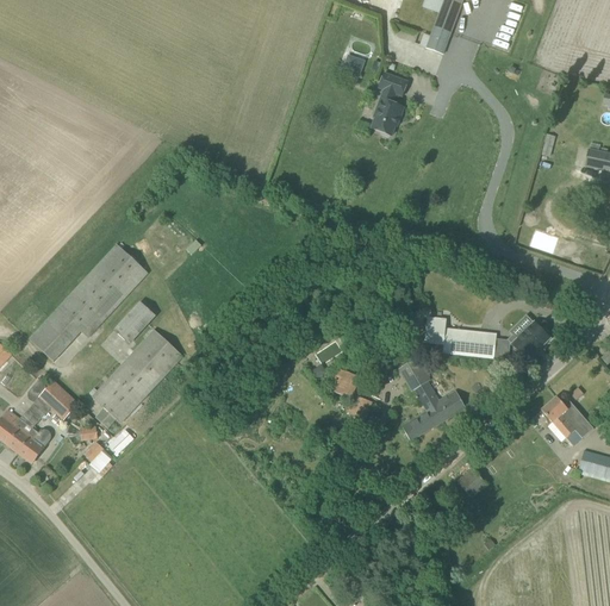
[(443,52),(461,2),(454,0),(443,0),(427,47),(443,52)]
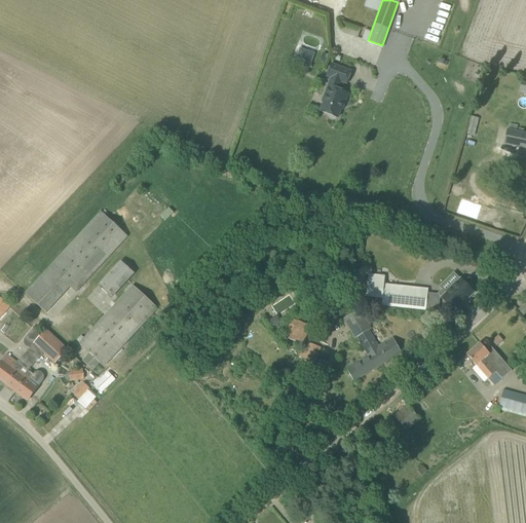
[(295,60),(303,63),(307,49),(300,46),(295,60)]
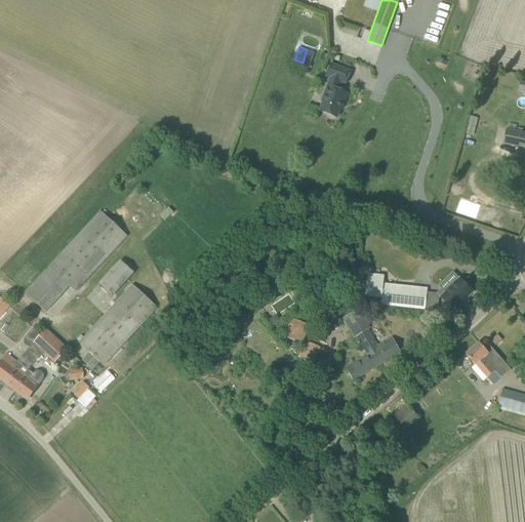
[(342,107),(344,102),(348,91),(338,87),(340,80),(347,82),(351,69),(331,62),(326,74),(330,76),(328,84),(327,83),(324,93),(325,94),(320,110),(329,113),(328,114),(334,117),(335,115),(337,116),(340,107),(342,107)]
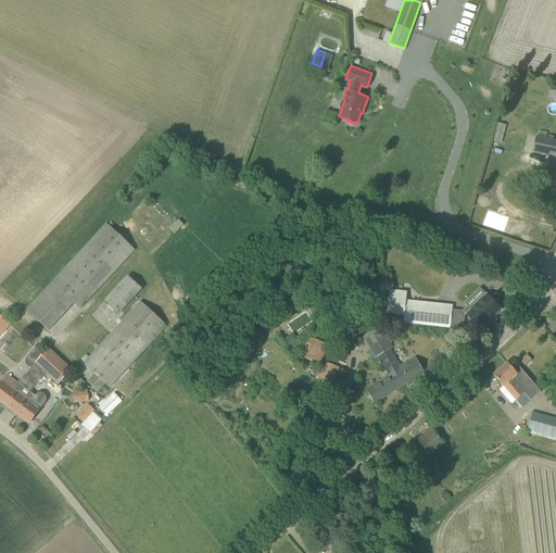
[(532,151),(555,155),(555,139),(535,135),(532,151)]
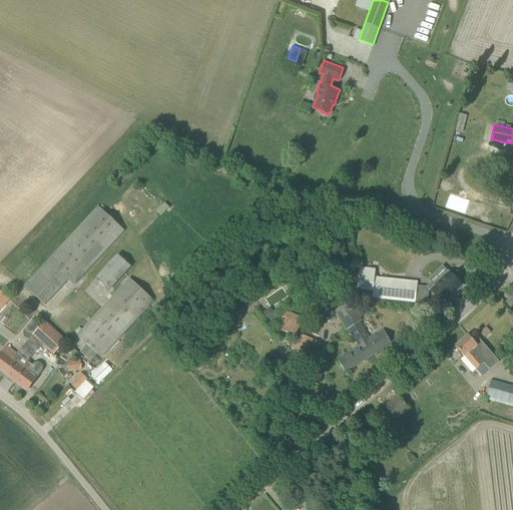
[(465,213),(470,201),(451,195),(447,207),(465,213)]
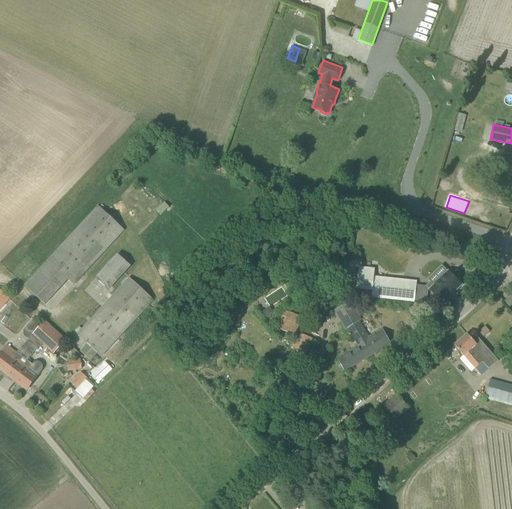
[(169,209),(164,203),(157,210),(163,216),(169,209)]
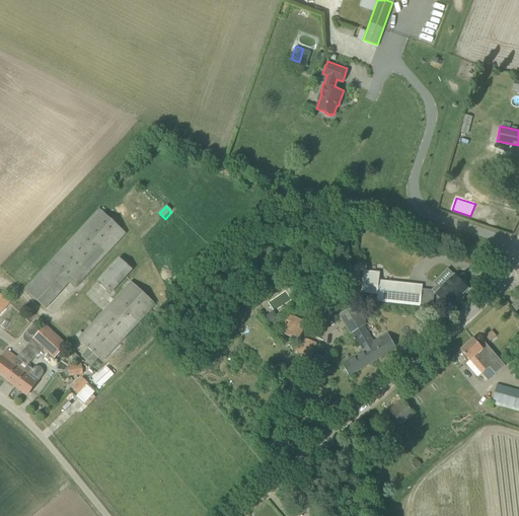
[(126,231),(121,226),(99,207),(49,262),(75,286),(126,231)]
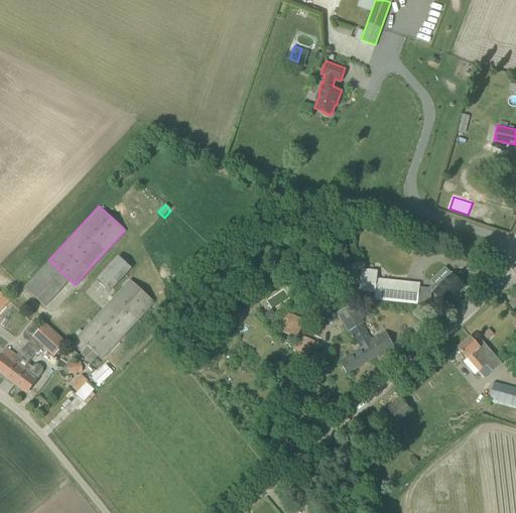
[(96,278),(97,278),(109,290),(132,266),(118,254),(96,278)]
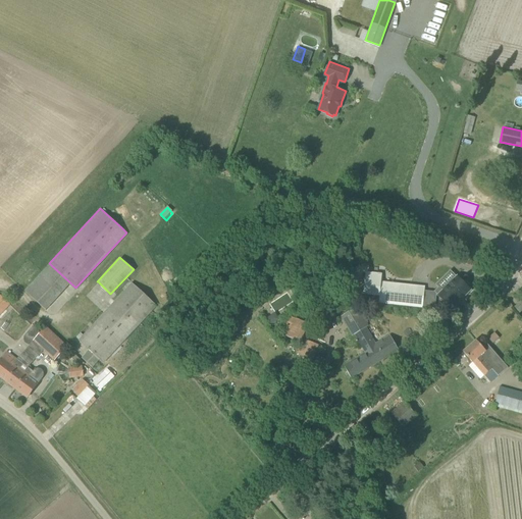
[(424,284),(381,280),(382,271),(366,269),(363,293),(380,295),(379,301),(422,305),(422,306),(423,306),(425,284),(424,284)]
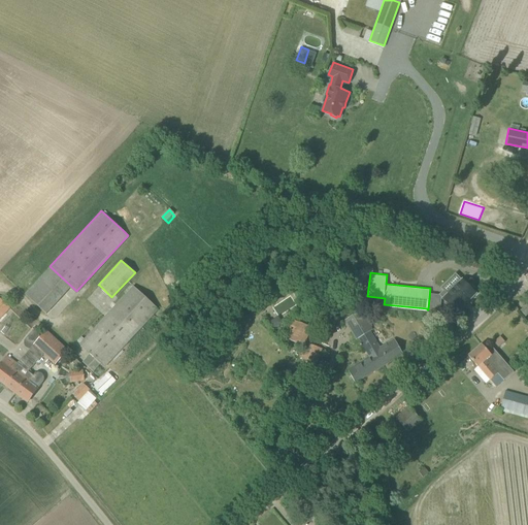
[(469,285),(462,277),(454,287),(452,285),(447,290),(444,288),(439,293),(443,297),(457,310),(476,292),(475,291),(475,288),(472,284),(469,285)]
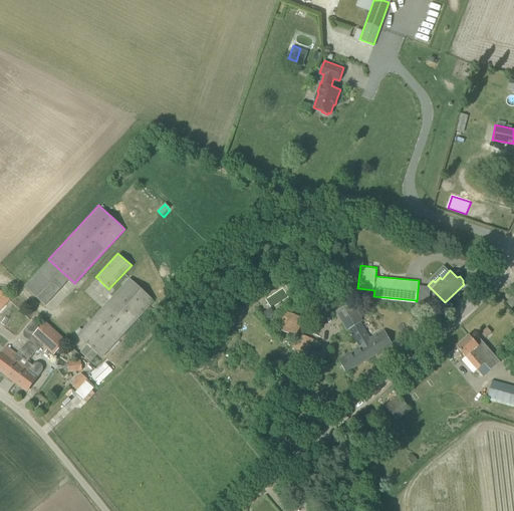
[(51,292),(33,275),(25,284),(43,301),(51,292)]
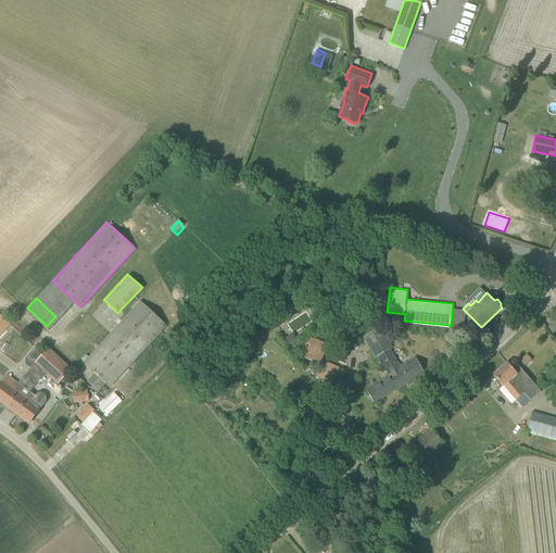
[(85,361),(96,372),(105,381),(110,385),(167,324),(141,300),(85,361)]
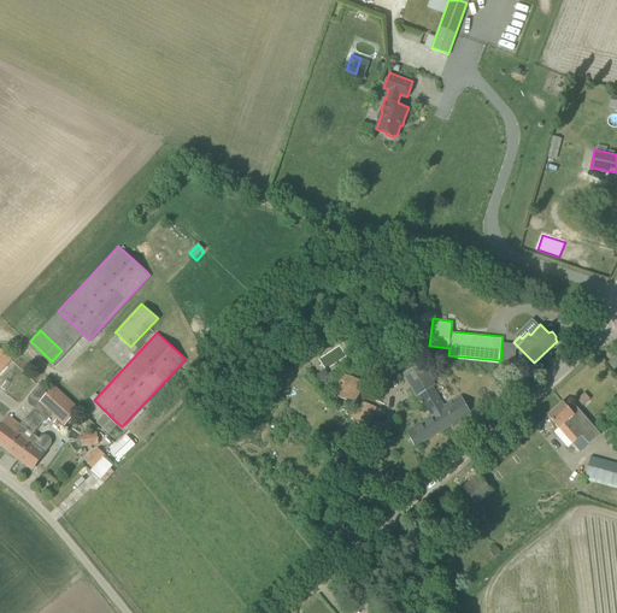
[(285,355),(305,358),(306,346),(286,343),(285,355)]
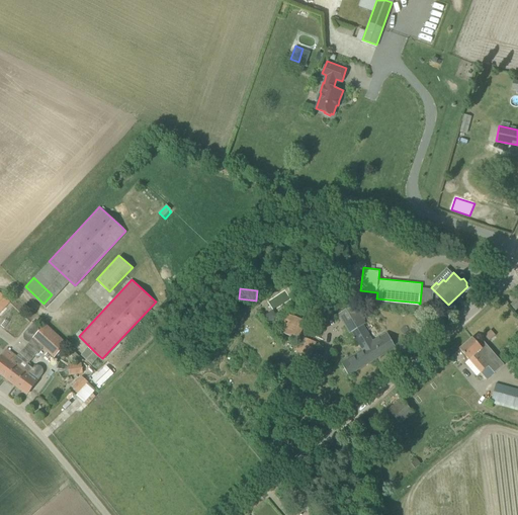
[(0,311),(10,301),(11,299),(0,289),(0,311)]
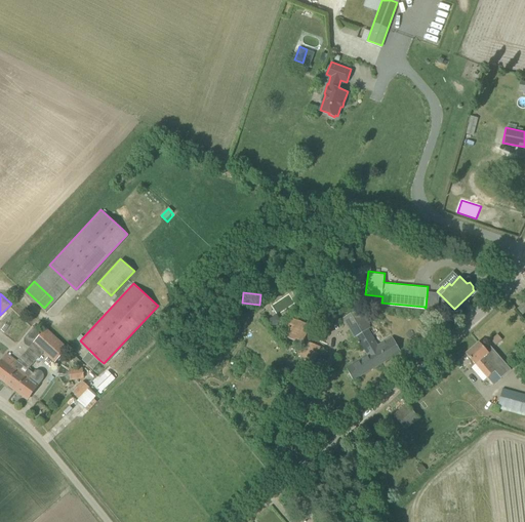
[(346,365),(354,378),(401,351),(393,335),(377,344),(368,327),(370,326),(359,307),(344,316),(355,335),(357,334),(367,353),(346,365)]
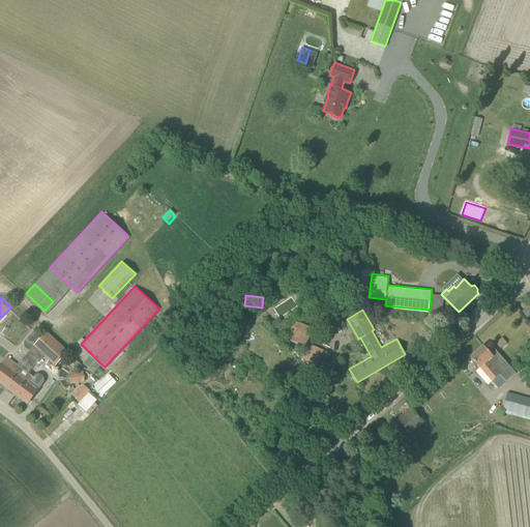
[(314,326),(313,325),(292,318),(285,338),(304,345),(305,346),(307,342),(314,326)]
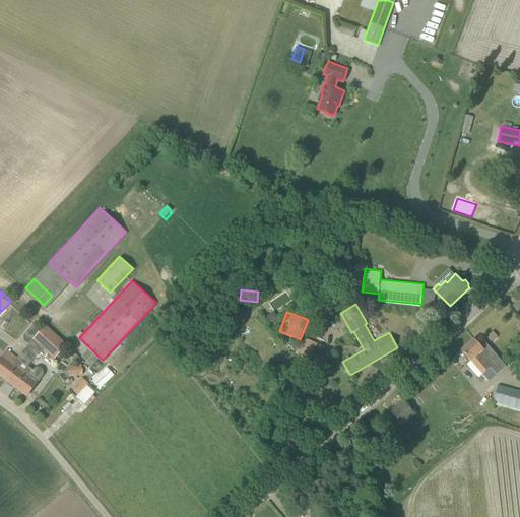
[(33,322),(27,326),(37,334),(41,329),(33,322)]
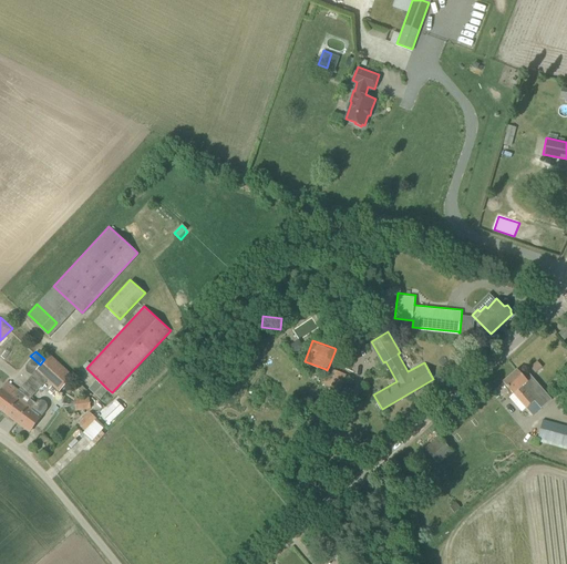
[(73,373),(50,352),(37,368),(59,389),(73,373)]
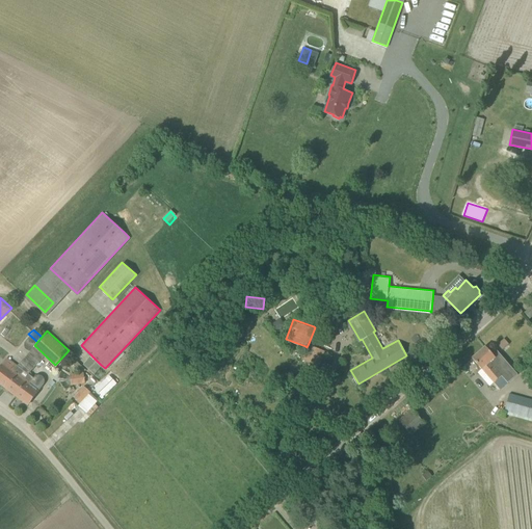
[(320,362),(325,349),(309,343),(307,347),(306,346),(302,354),(320,362)]
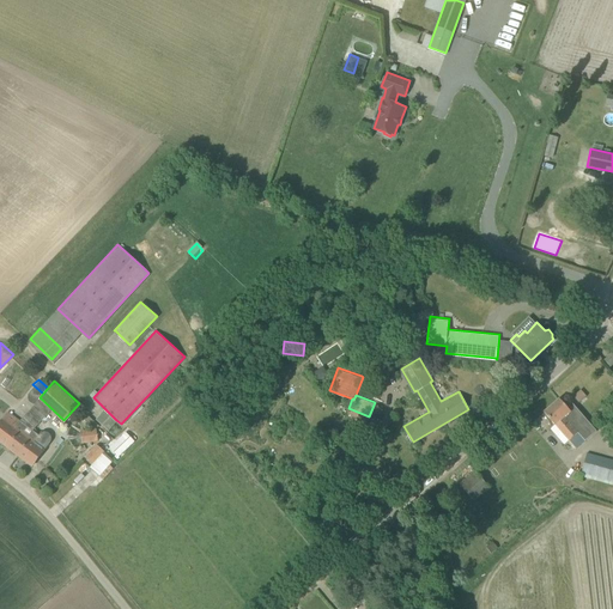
[(566,406),(560,397),(545,410),(556,424),(556,422),(576,448),(586,439),(578,431),(589,421),(572,401),(566,406)]
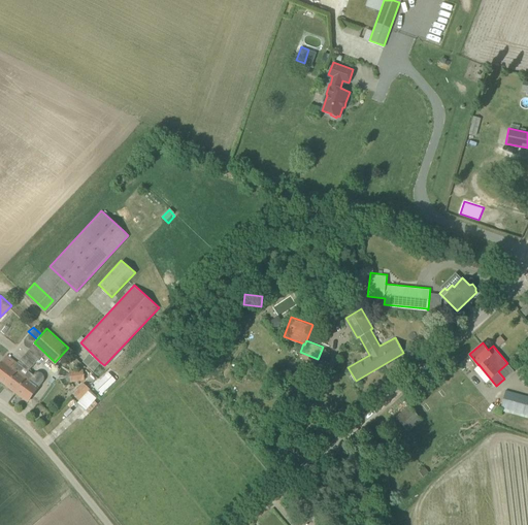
[(84,360),(87,364),(93,369),(100,362),(91,353),(84,360)]
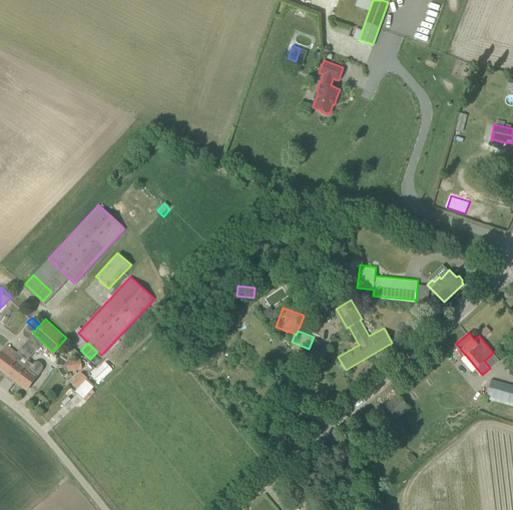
[(0,368),(27,389),(40,371),(42,369),(42,368),(42,367),(42,366),(42,365),(42,364),(41,363),(41,362),(40,362),(39,361),(38,361),(37,360),(36,360),(35,360),(34,361),(33,361),(32,362),(32,363),(7,344),(0,353),(0,368)]
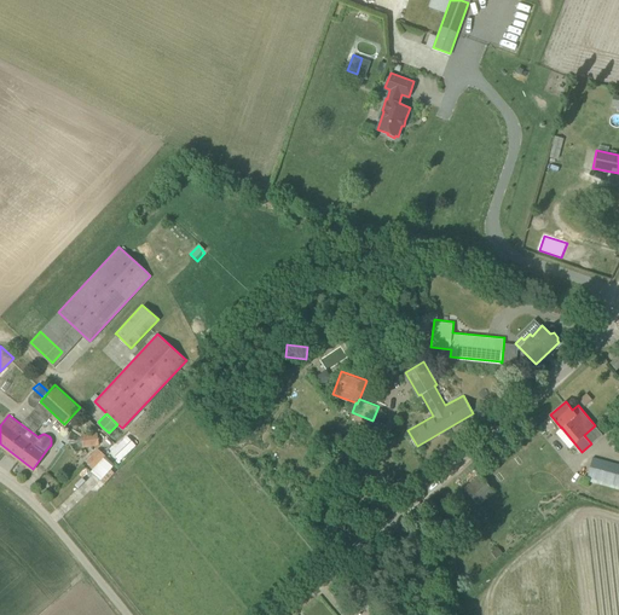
[(98,431),(81,433),(82,446),(99,444),(98,431)]
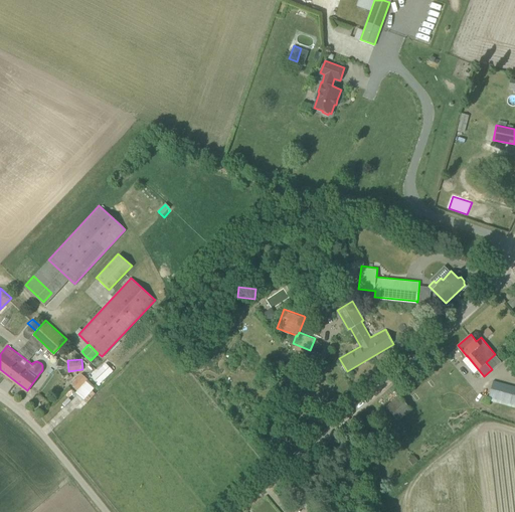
[(78,388),(88,378),(81,372),(72,383),(78,388)]
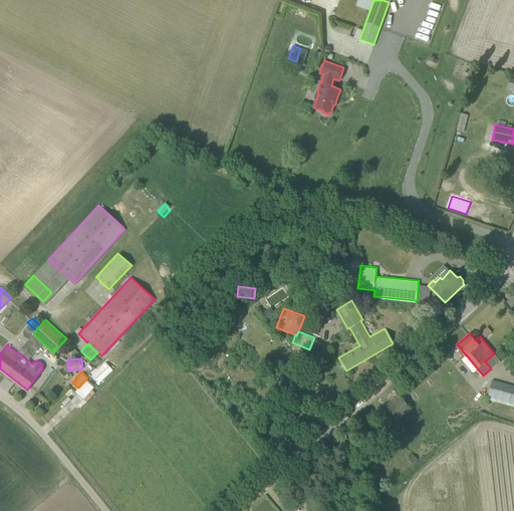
[(513,384),(492,378),(488,395),(513,402),(513,384)]
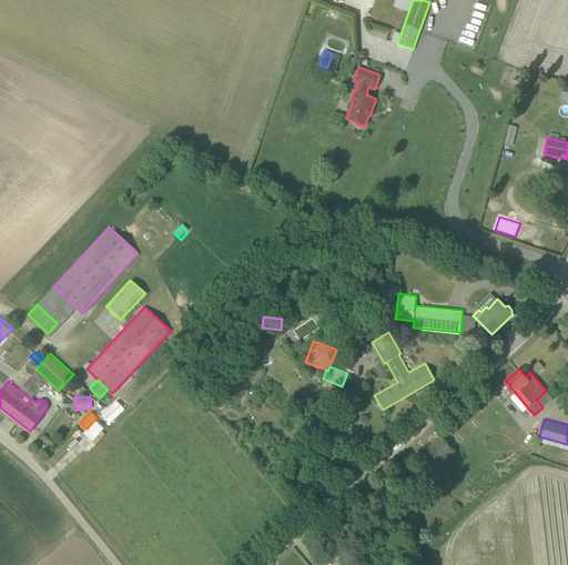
[(453,450),(448,444),(442,436),(426,449),(438,462),(453,450)]
